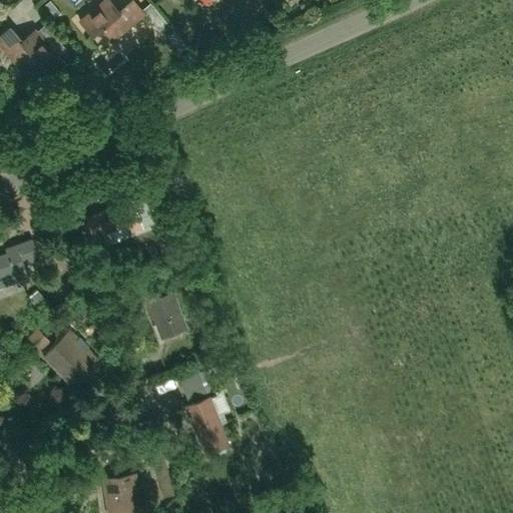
[(112,40),(144,14),(132,0),(131,0),(118,11),(108,0),(104,0),(79,21),(91,35),(100,27),(112,40)]
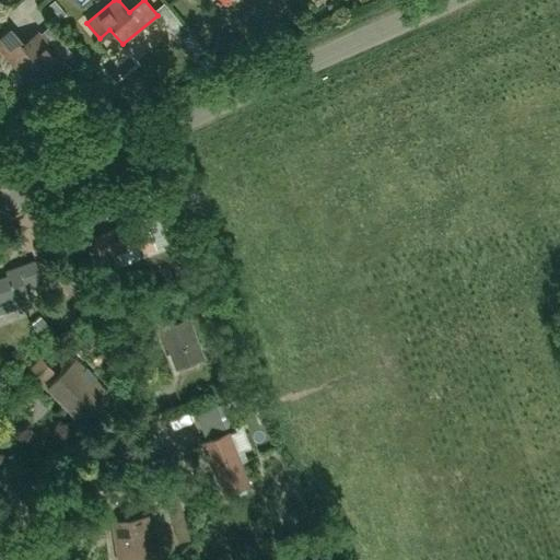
[(37,33),(23,45),(10,30),(0,37),(0,48),(24,78),(38,66),(47,76),(62,62),(72,54),(66,46),(56,55),(37,33)]
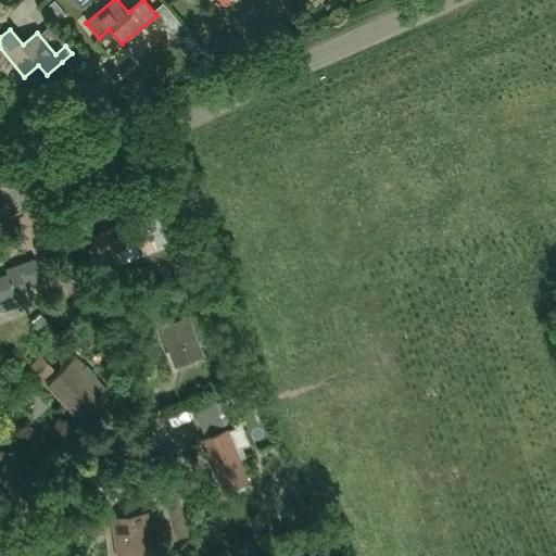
[(153,244),(151,239),(141,215),(93,235),(99,249),(108,245),(110,251),(134,241),(138,250),(153,244)]
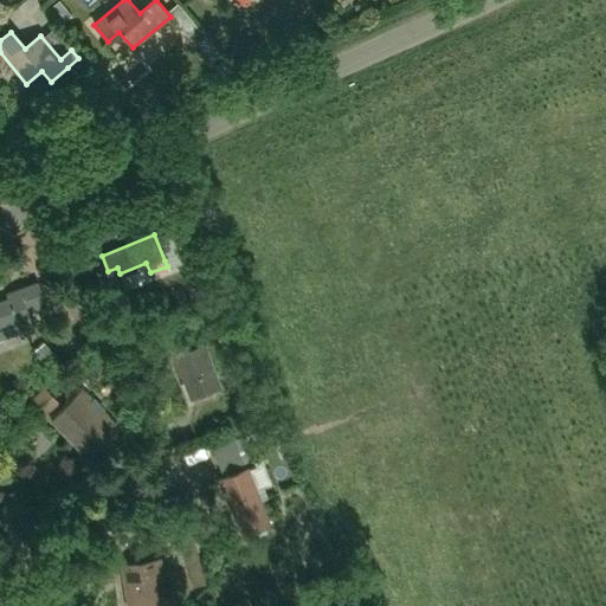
[(8,300),(0,302),(0,336),(31,326),(25,310),(43,303),(36,283),(6,294),(8,300)]
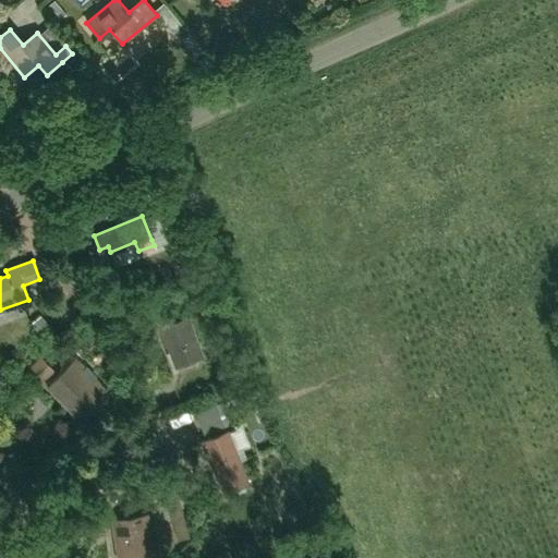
[(157,330),(165,352),(169,351),(174,366),(202,355),(187,318),(157,330)]
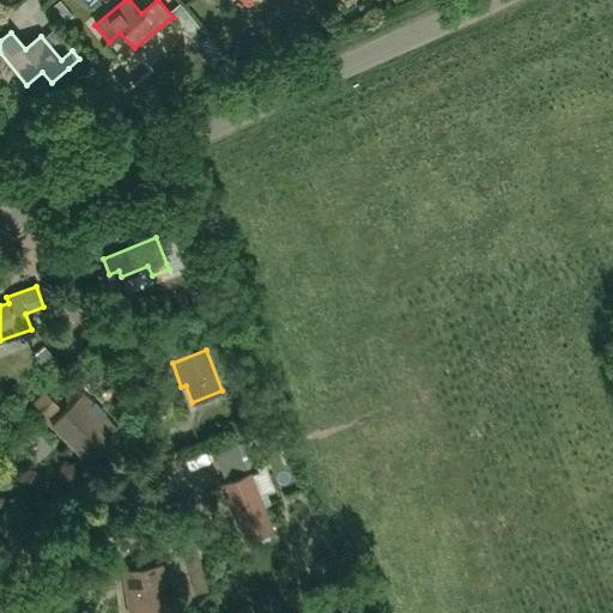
[(84,393),(50,425),(89,465),(121,434),(103,414),(98,419),(89,410),(95,404),(84,393)]
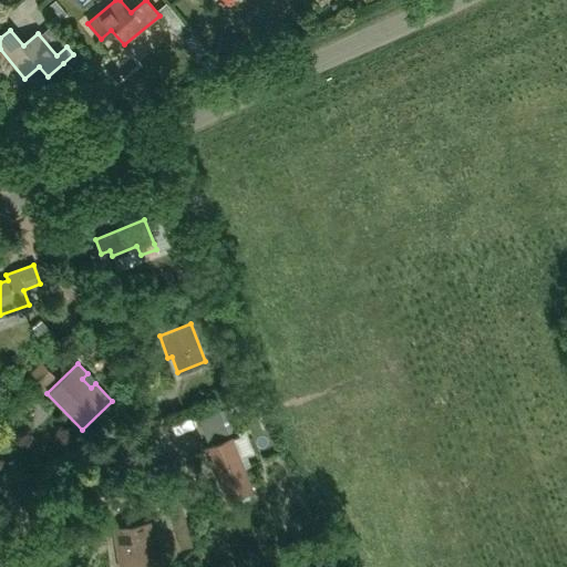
[(39,397),(21,380),(4,398),(22,414),(39,397)]
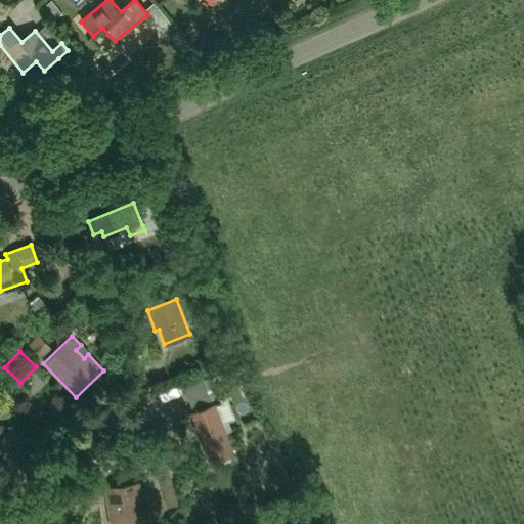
[(214,405),(188,417),(192,428),(194,428),(208,463),(232,452),(214,405)]
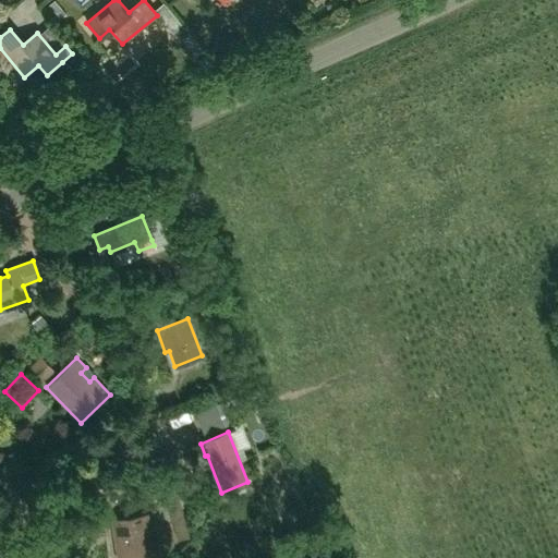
[(150,554),(145,519),(114,523),(120,557),(150,554)]
